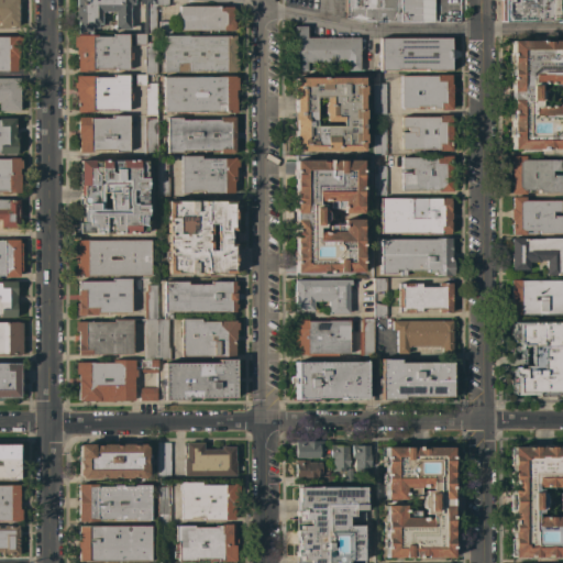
[(0,0),(18,0),(18,3),(19,3),(19,20),(18,20),(18,26),(0,26),(0,0)]
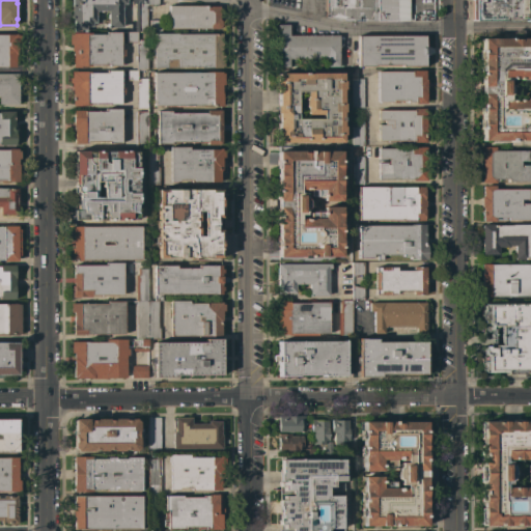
[(126,0),(126,4),(121,4),(122,27),(108,27),(108,10),(95,10),(95,23),(92,23),(92,26),(86,27),(86,29),(85,29),(85,31),(74,31),(74,29),(73,29),(73,24),(74,24),(74,21),(73,21),(73,19),(72,19),(71,18),(71,17),(71,16),(72,16),(72,7),(71,6),(71,5),(72,4),(71,0),(126,0)]
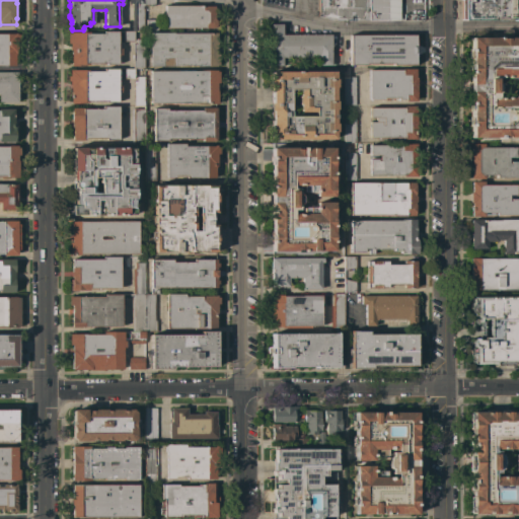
[(134,41),(133,42),(124,42),(124,31),(132,30),(132,3),(128,3),(128,0),(143,0),(143,5),(143,30),(134,30),(134,41)]
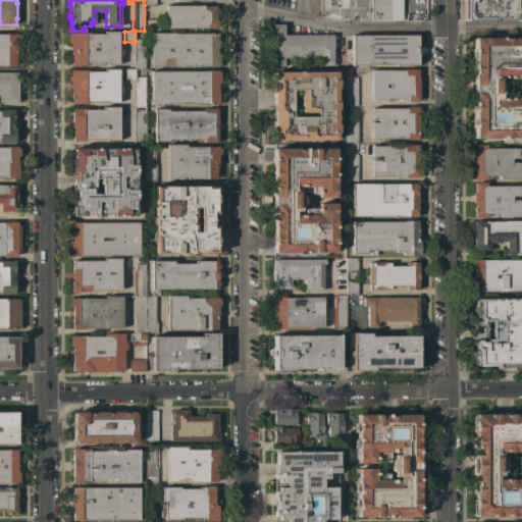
[(370,0),(370,20),(352,20),(348,20),(338,20),(320,16),(320,0),(370,0)]
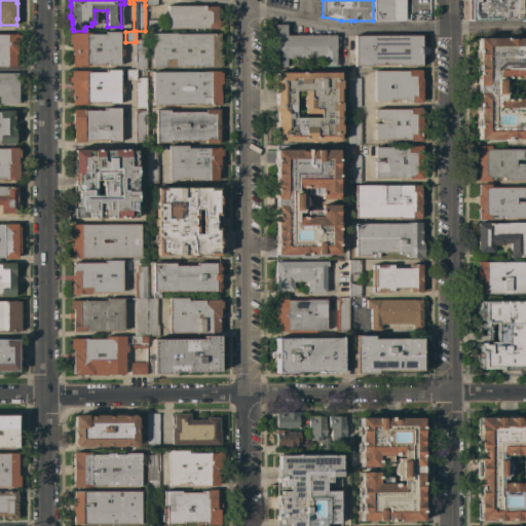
[(373,0),(391,0),(391,21),(373,21),(373,0)]
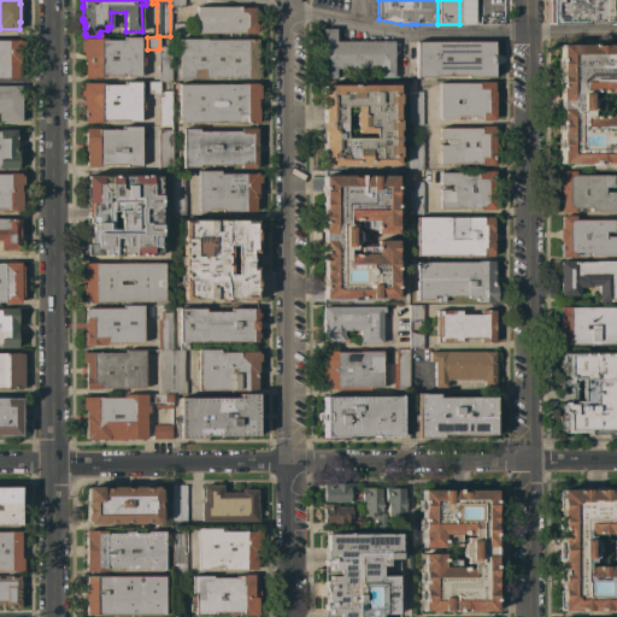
[(616,24),(550,24),(550,0),(616,0),(616,24)]
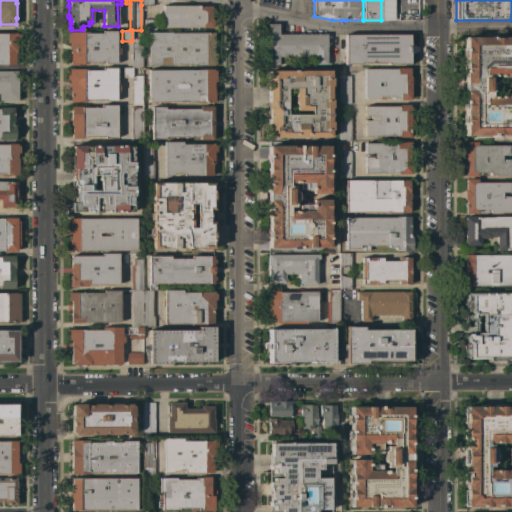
[(163,5),(199,5),(199,7),(211,7),(211,9),(213,9),(213,14),(212,14),(212,20),(213,22),(213,24),(211,26),(210,28),(207,28),(203,28),(202,28),(162,28),(163,5)]
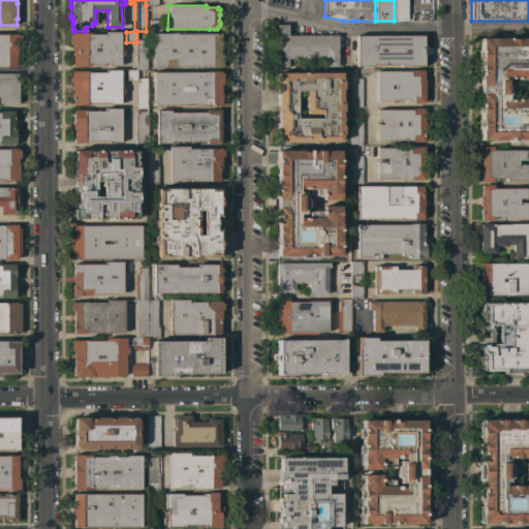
[(161,20),(161,31),(149,31),(149,20),(161,20)]
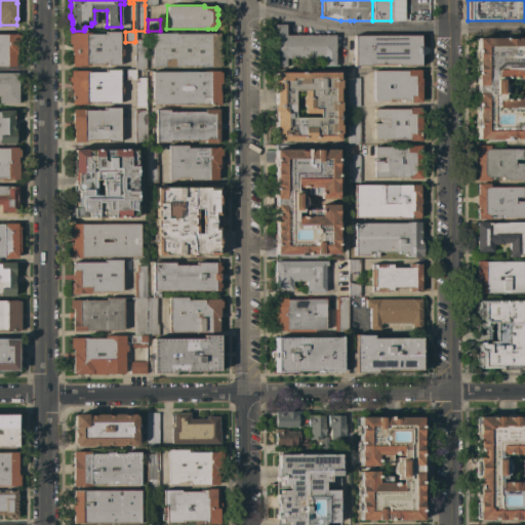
[(274,25),(285,25),(285,35),(334,35),(334,58),(338,58),(338,66),(334,66),(323,66),(323,57),(285,57),(285,66),(274,66),(274,25)]
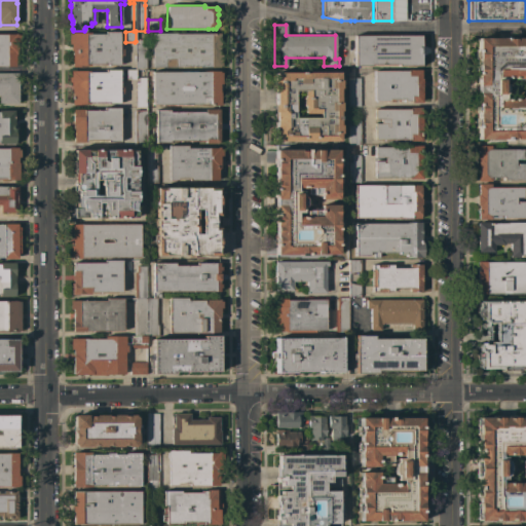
[(89,33),(89,34),(105,34),(105,32),(119,32),(119,49),(122,49),(122,54),(119,54),(119,66),(107,66),(107,65),(89,65),(89,66),(86,66),(86,67),(72,67),(71,50),(70,50),(70,44),(68,44),(68,33),(89,33)]
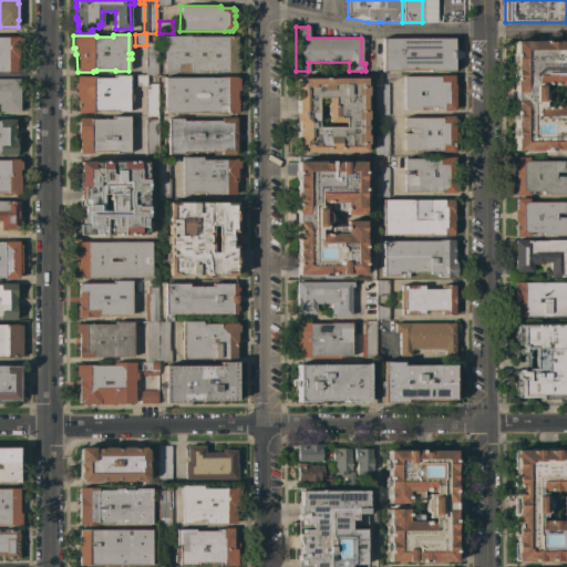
[(164,58),(162,58),(162,52),(164,52),(164,35),(188,35),(188,37),(236,37),(236,49),(236,60),(238,60),(238,71),(236,71),(236,72),(214,73),(214,72),(188,72),(164,73),(164,58)]
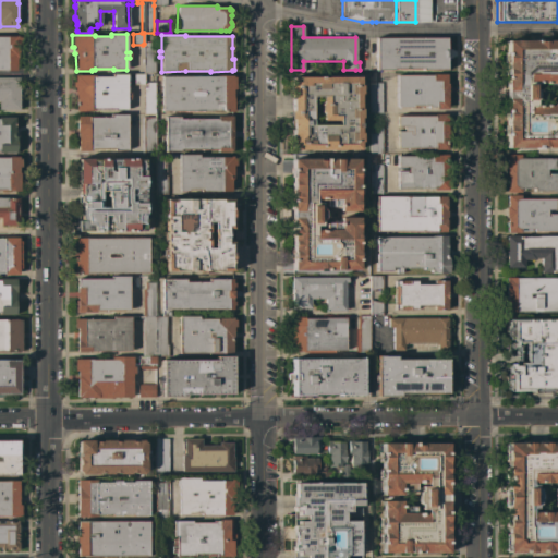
[(0,71),(0,36),(17,36),(17,37),(21,37),(21,45),(17,45),(17,69),(15,69),(15,71),(0,71)]
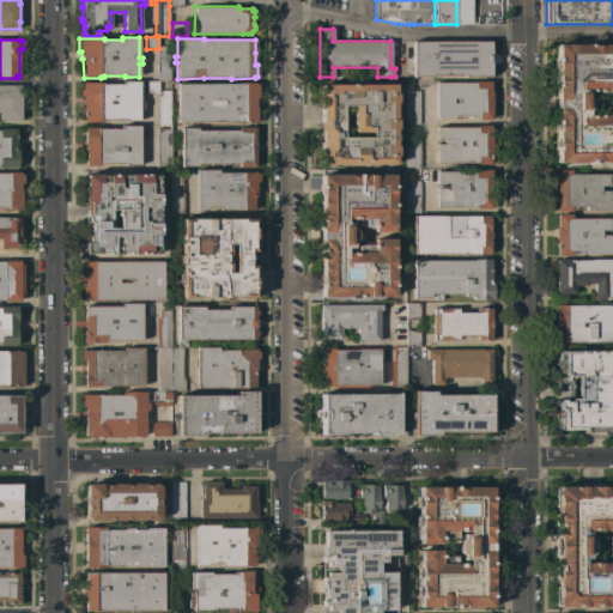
[(490,41),(490,58),(492,56),(493,58),(493,60),(492,61),(490,62),(490,77),(463,77),(463,74),(431,76),(431,77),(413,77),(413,62),(411,62),(411,60),(413,60),(413,42),(490,41)]
